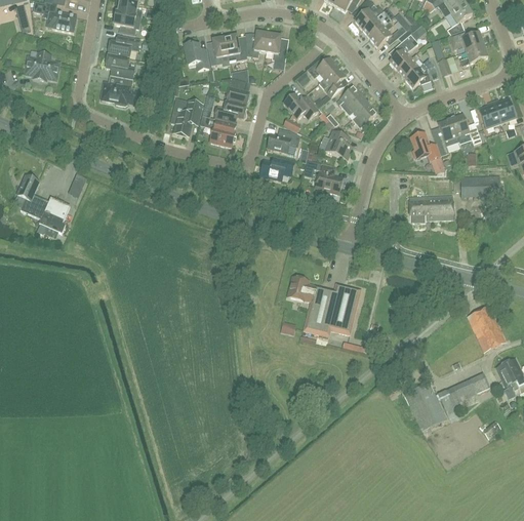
[(42,13),(44,3),(35,0),(33,10),(42,13)]
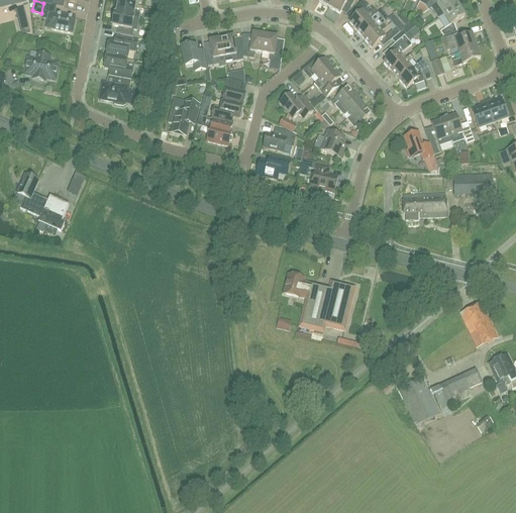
[(132,8),(133,2),(122,0),(117,0),(115,10),(113,10),(133,14),(132,20),(137,21),(139,9),(132,8)]
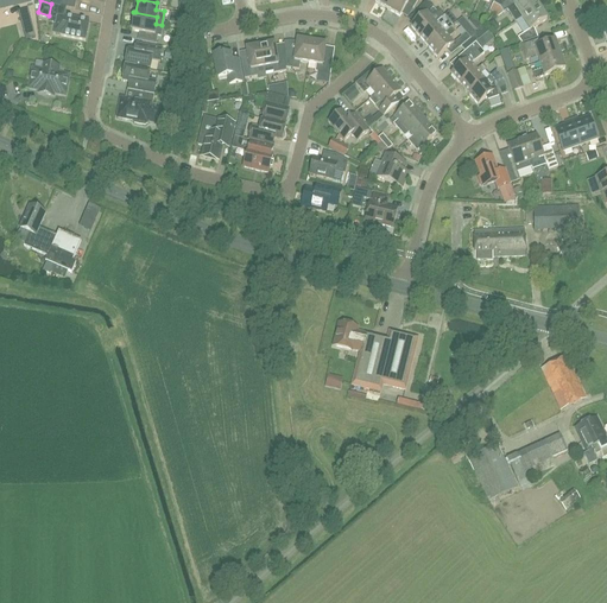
[(389,0),(386,5),(398,13),(406,0),(412,4),(413,0),(389,0)]
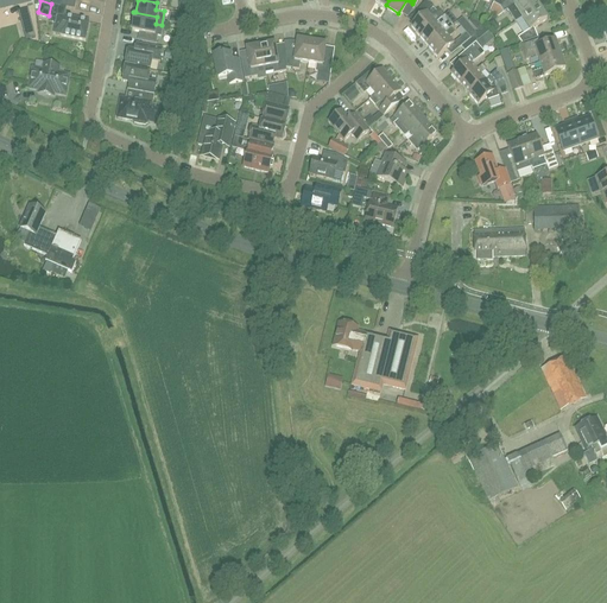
[(418,32),(443,11),(438,5),(435,7),(429,0),(421,0),(416,7),(421,12),(409,21),(418,32)]
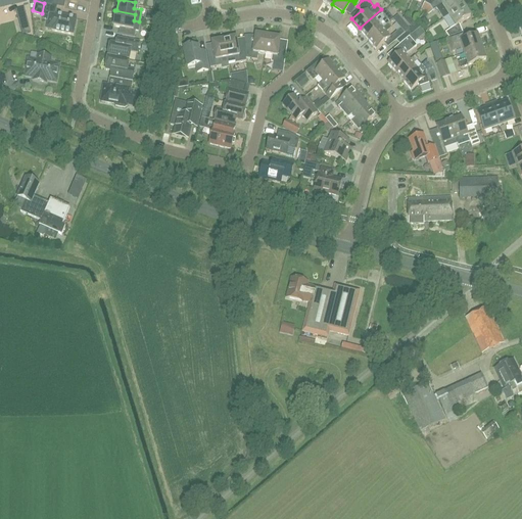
[(430,0),(424,7),(427,10),(432,7),(435,5),(442,15),(448,11),(447,11),(462,2),(461,0),(430,0)]
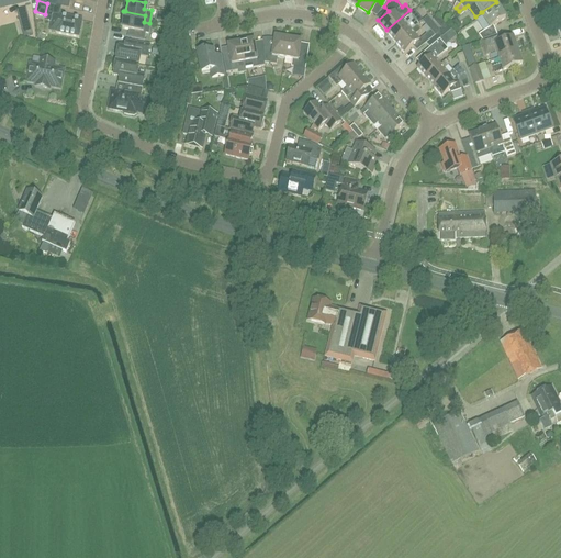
[(482,28),(478,31),(481,36),(496,31),(492,22),(504,14),(496,2),(481,12),(482,12),(489,23),(482,28)]
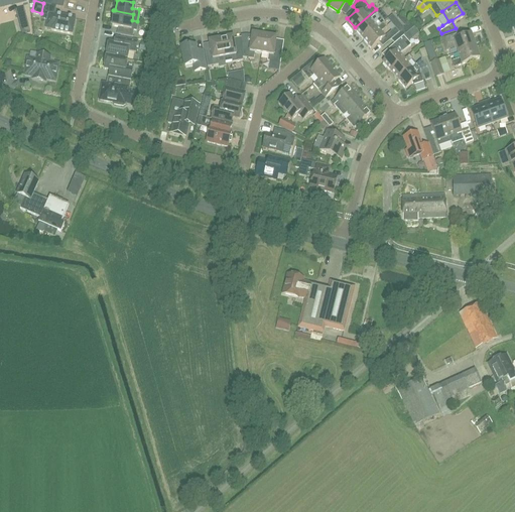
[(17,14),(25,12),(23,4),(15,6),(17,14)]
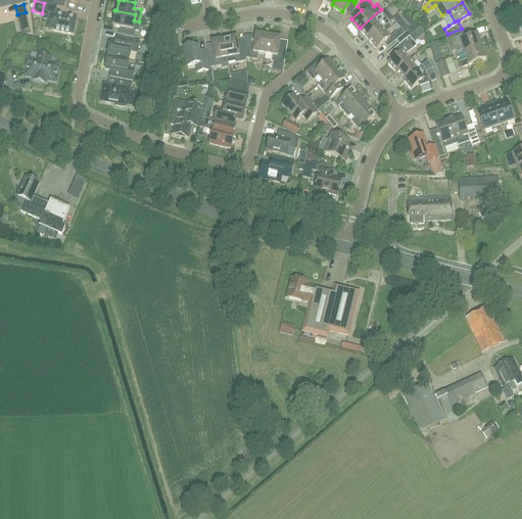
[(156,18),(158,10),(152,8),(150,17),(156,18)]
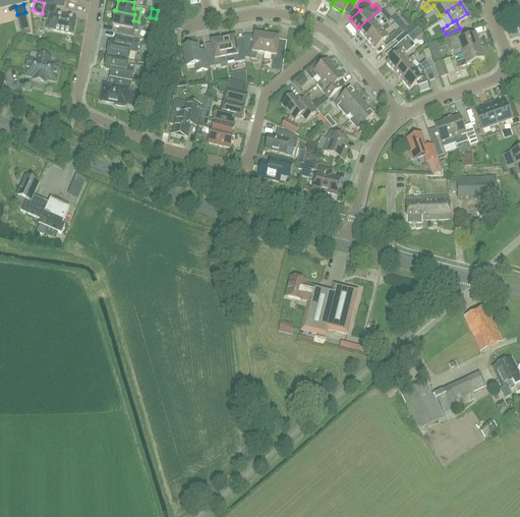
[(72,32),(76,14),(48,9),(45,26),(72,32)]
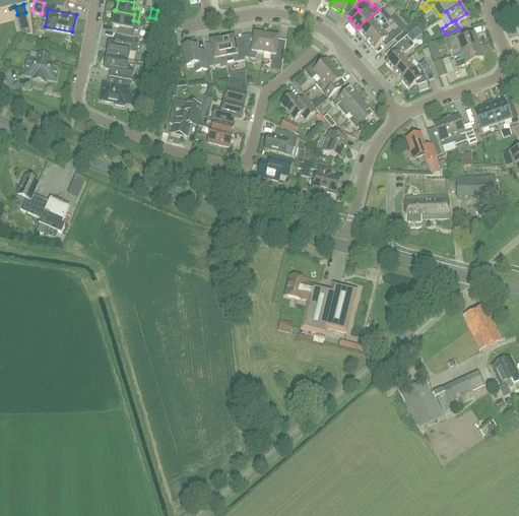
[(384,19),(385,20),(387,18),(379,9),(358,27),(365,37),(379,24),(384,19)]
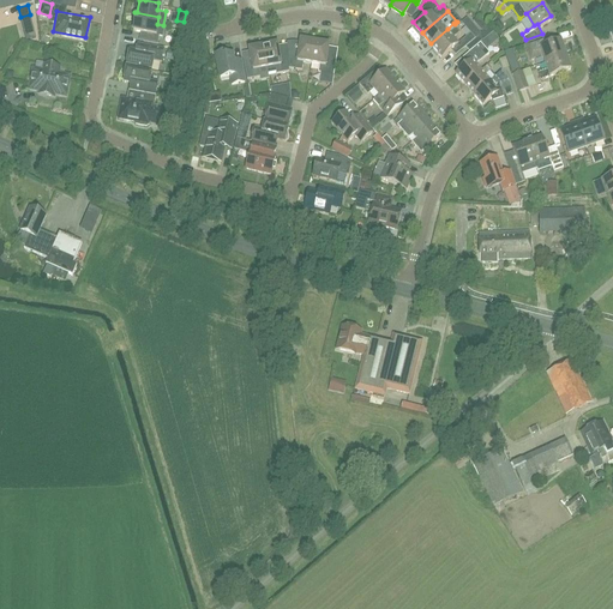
[(156,31),(157,24),(158,17),(134,12),(132,28),(144,29),(142,37),(156,40),(157,31),(156,31)]
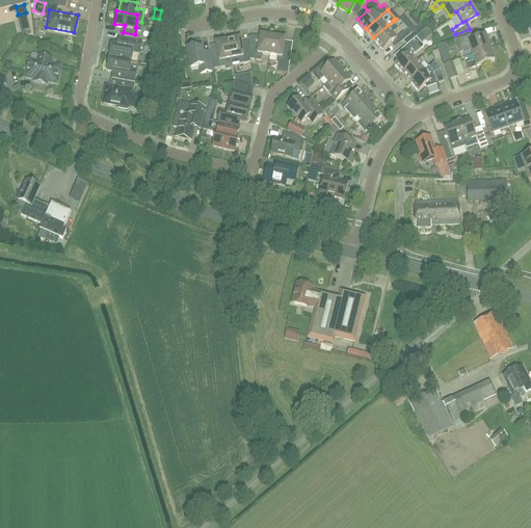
[(410,29),(402,37),(406,42),(415,35),(427,25),(421,20),(422,20),(412,12),(408,15),(417,24),(416,25),(415,26),(415,27),(410,29)]
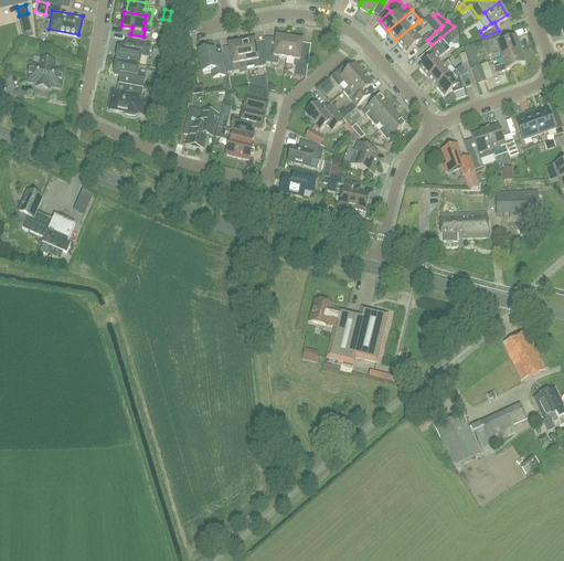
[(422,25),(418,22),(417,21),(412,27),(396,40),(405,50),(421,36),(415,31),(422,25)]
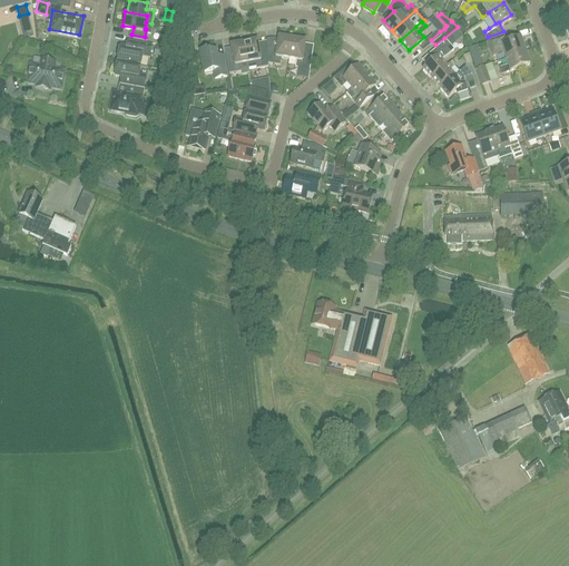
[(32,32),(30,22),(21,25),(23,35),(32,32)]
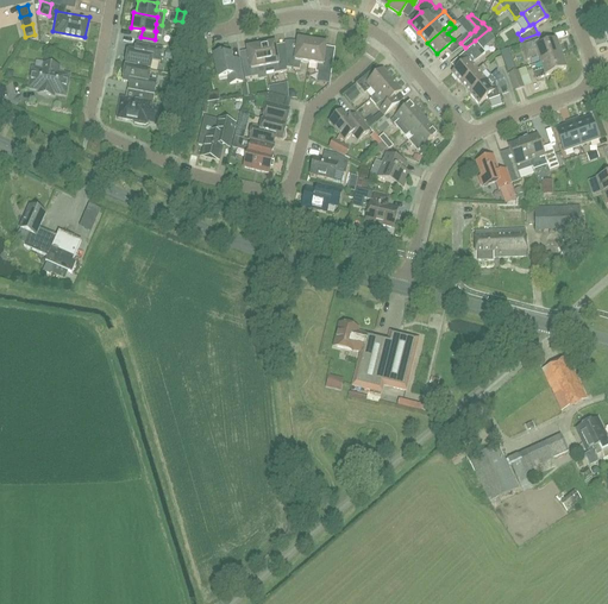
[(465,29),(455,38),(459,43),(461,43),(470,33),(465,29)]
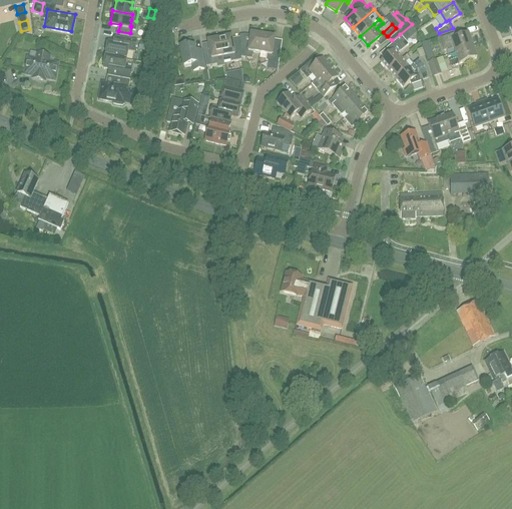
[(451,29),(438,33),(442,46),(452,43),(454,49),(472,43),(467,31),(458,34),(456,27),(451,29)]
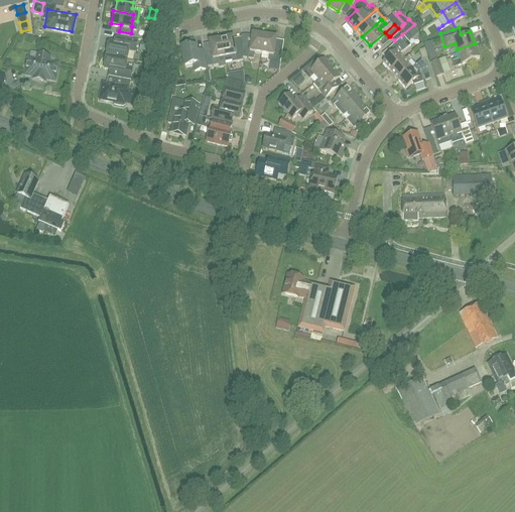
[(260,50),(263,32),(251,30),(250,38),(240,40),(241,43),(242,56),(242,53),(253,55),(254,48),(260,50)]
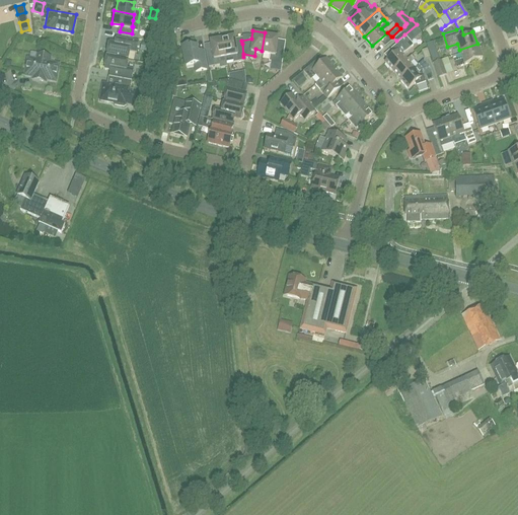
[(265,32),(262,51),(269,52),(268,58),(281,60),(283,47),(275,46),(277,34),(265,32)]
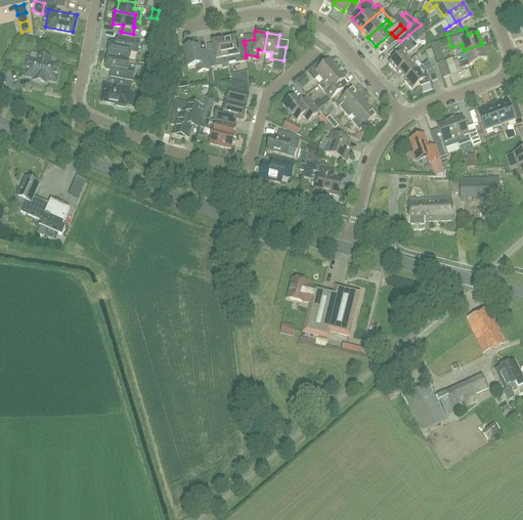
[(107,48),(106,53),(128,57),(129,49),(136,50),(139,38),(126,36),(117,34),(116,41),(110,40),(109,42),(107,43),(106,46),(107,48)]
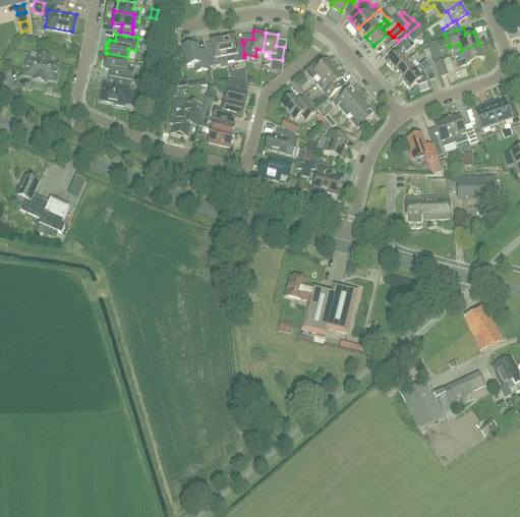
[(244,57),(243,44),(236,46),(234,34),(222,36),(225,54),(226,54),(227,59),(233,58),(233,59),(244,57)]
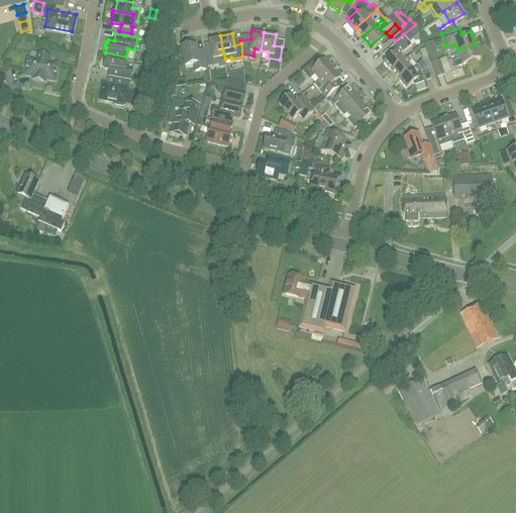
[(394,48),(383,59),(390,68),(404,56),(400,52),(405,46),(410,42),(407,38),(403,34),(395,40),(395,41),(391,44),(394,48)]
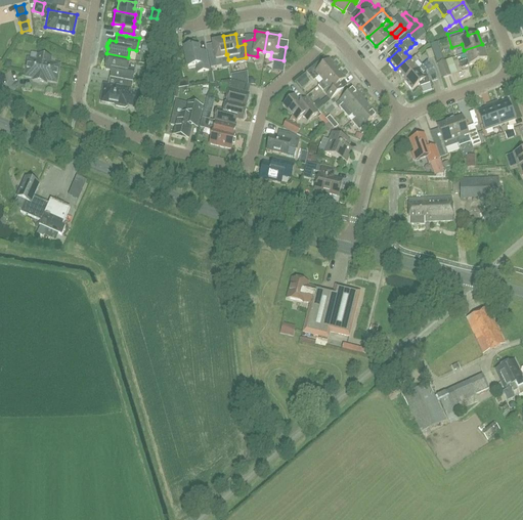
[(220,55),(226,54),(223,36),(211,38),(213,50),(207,51),(210,65),(221,62),(220,55)]
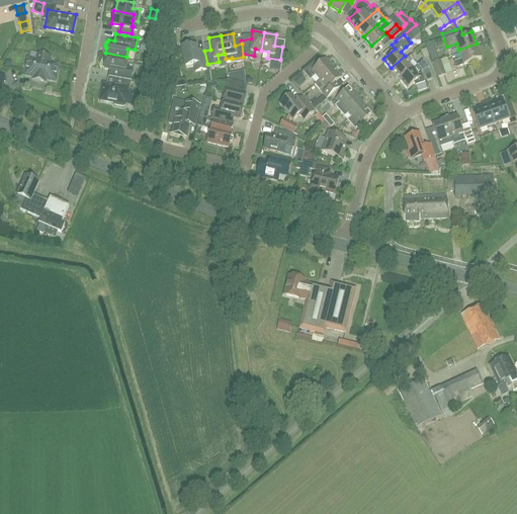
[(194,40),(181,43),(184,63),(193,61),(194,68),(205,66),(202,53),(201,47),(195,48),(194,40)]
